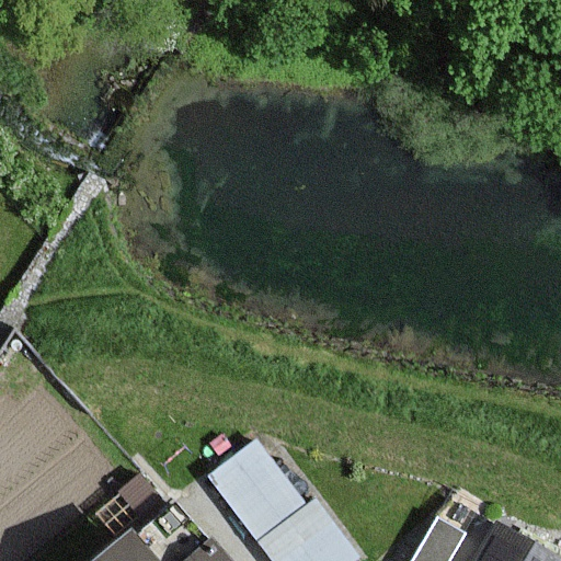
[(307,503),(256,437),(206,474),(258,541),(307,503)]
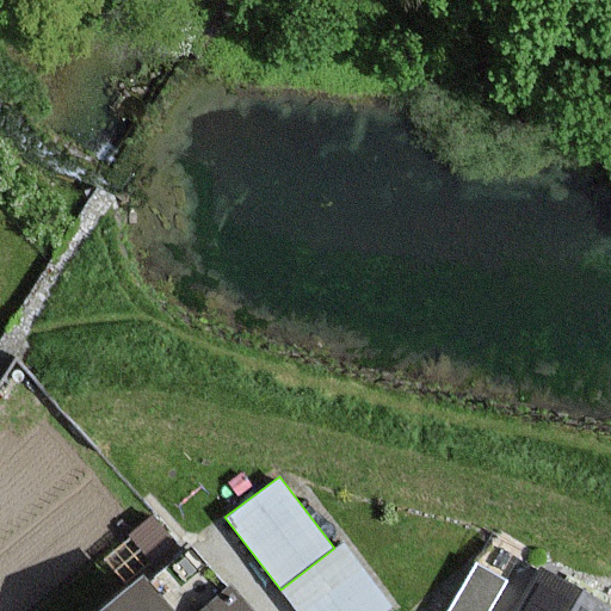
[(345,541),(334,548),(281,590),(296,610),(380,610),(392,602),(345,541)]
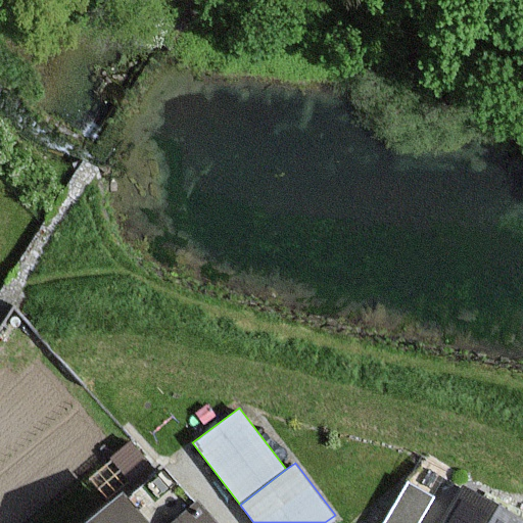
[(522,522),(522,521),(465,489),(446,522),(522,522)]
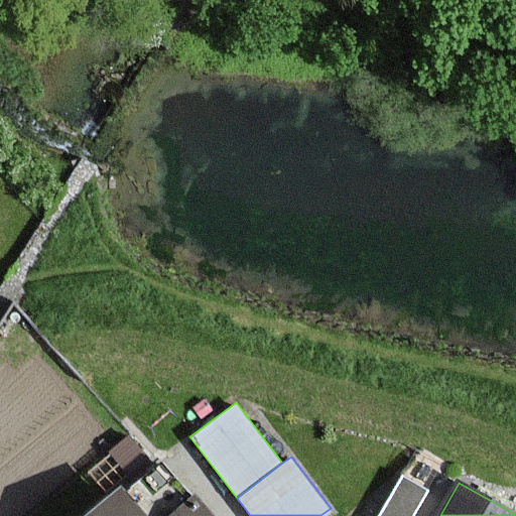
[(141,515),(121,492),(91,515),(141,515)]
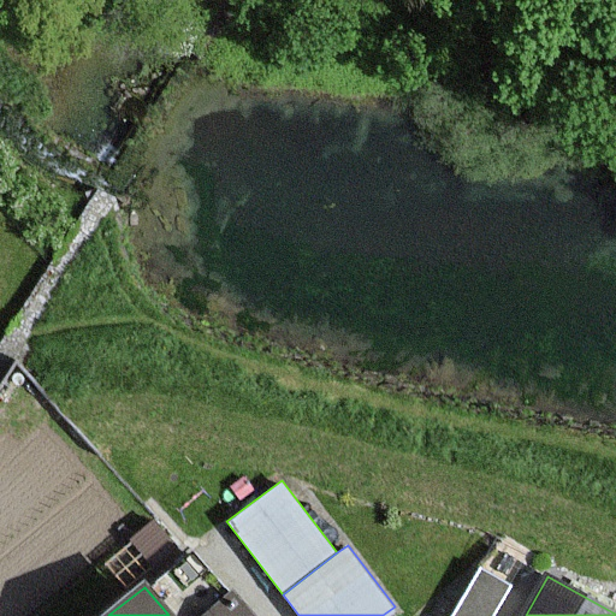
[(252,615),(234,594),(207,615),(252,615)]
